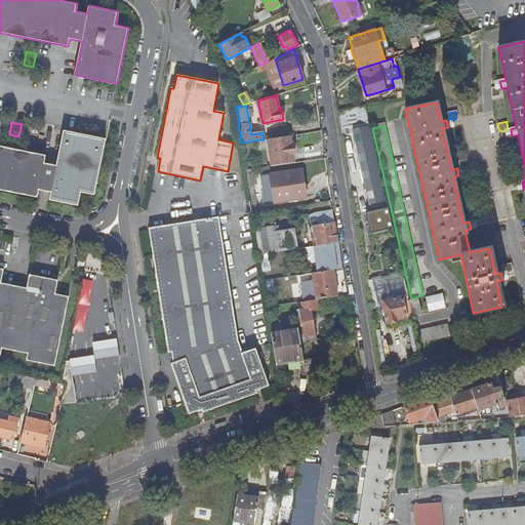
[(386,198),(369,126),(352,130),(369,204),(369,205),(387,201),(386,198)]
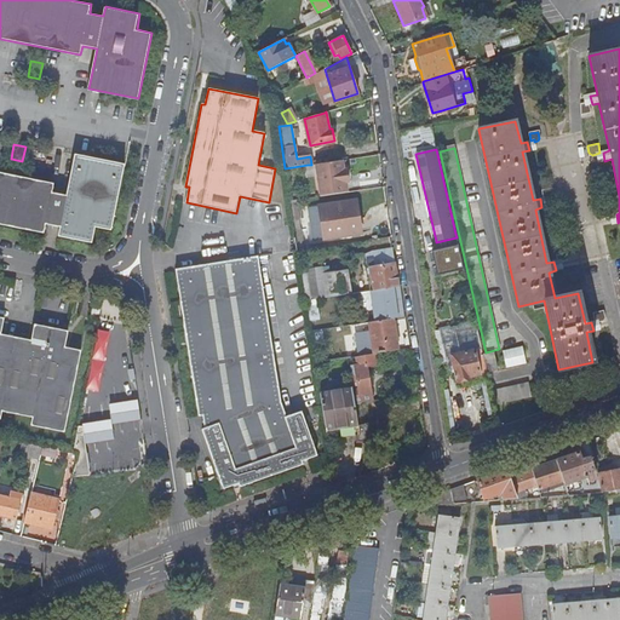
[(112,231),(125,165),(75,155),(67,196),(52,193),(55,184),(0,172),(0,224),(44,234),(46,225),(59,228),(58,236),(92,244),(95,228),(112,231)]
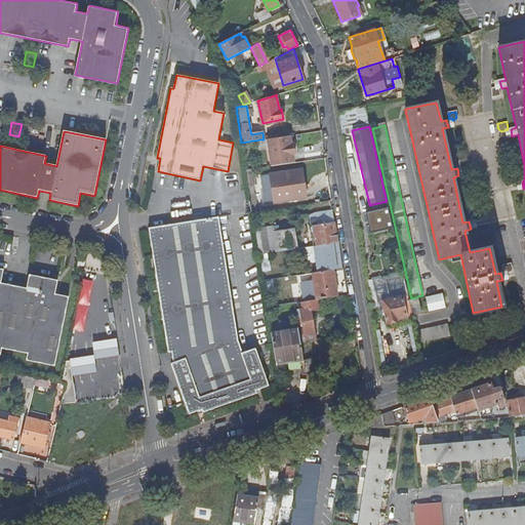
[(290,135),(267,138),(268,148),(271,166),(294,162),(293,154),(295,154),(295,150),(292,151),(292,147),(293,147),(293,143),(291,143),(290,135)]
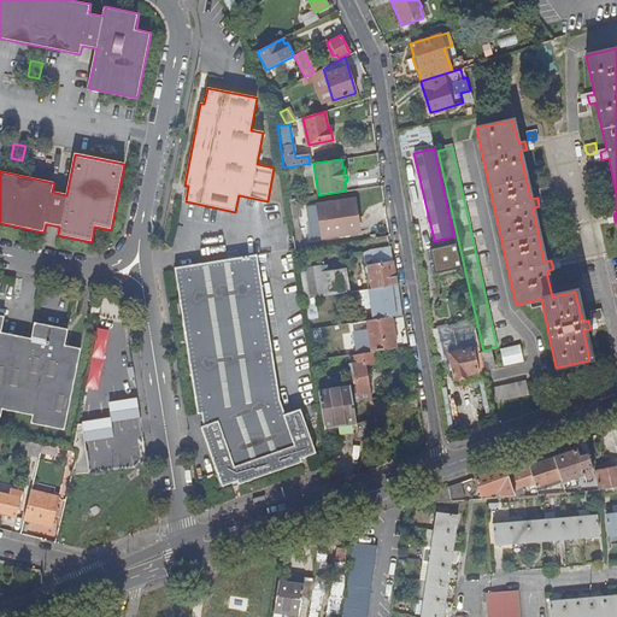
[(539,189),(540,197),(544,195),(545,198),(548,197),(548,194),(547,188),(539,189)]
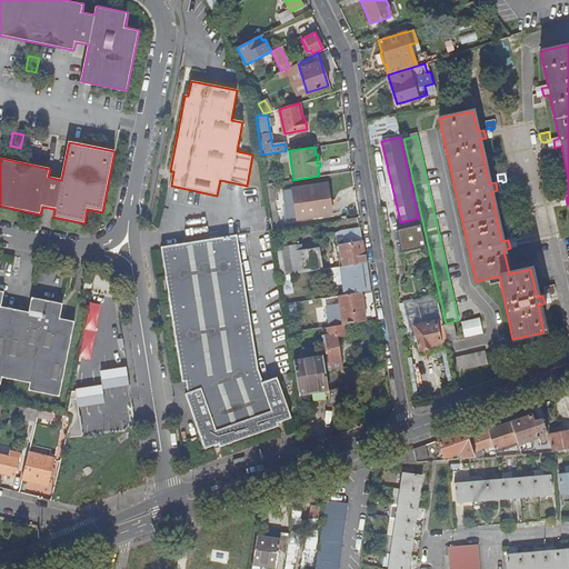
[(272,182),(266,183),(271,218),(273,229),(280,229),(272,182)]
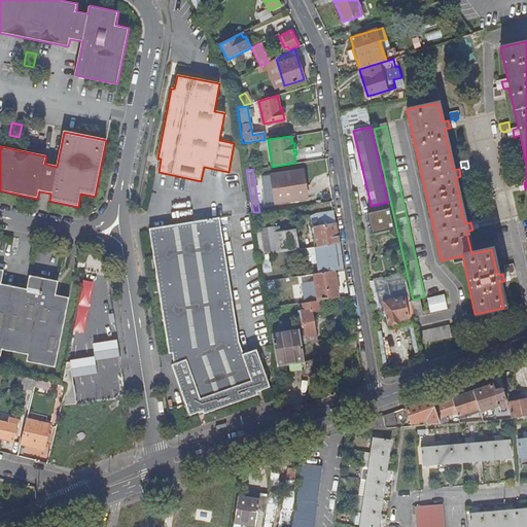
[(302,189),(299,171),(272,175),(276,203),(308,199),(306,188),(302,189)]
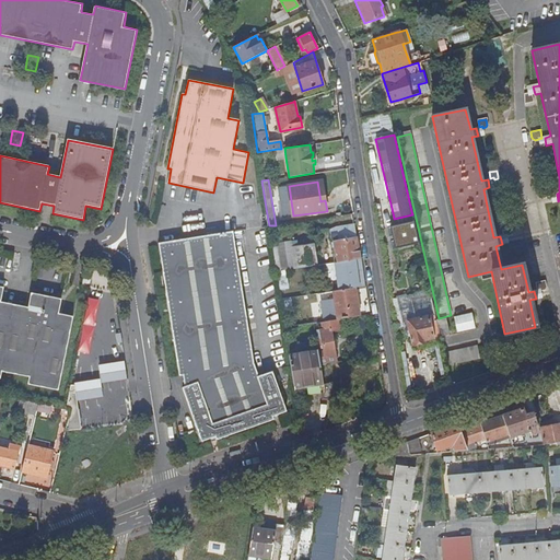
[(547,196),(550,195),(555,195),(552,186),(543,188),(545,195),(547,196)]
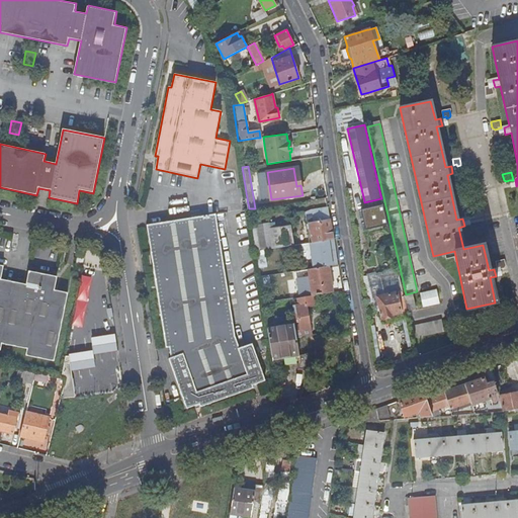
[(313,243),(333,240),(328,206),(311,210),(312,210),(313,217),(307,218),(306,218),(307,221),(306,222),(307,226),(308,226),(310,225),(313,243)]
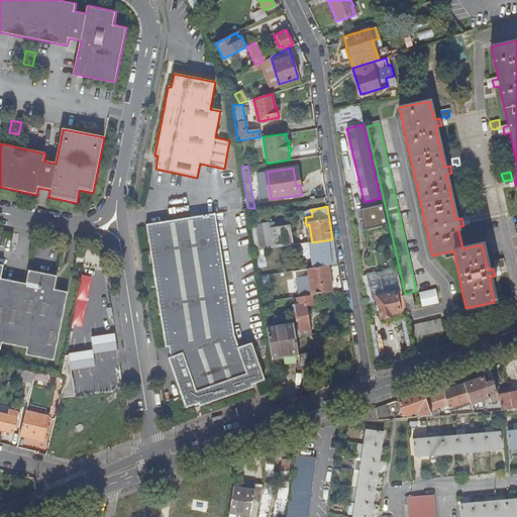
[(468,216),(468,218),(471,217),(472,215),(471,209),(462,211),(463,216),(468,216)]
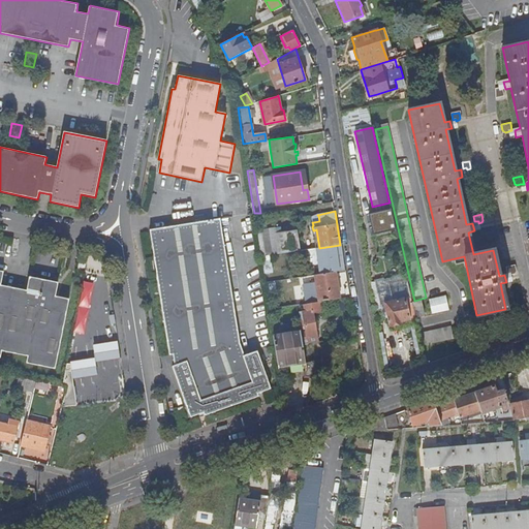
[(257,394),(269,390),(268,389),(271,387),(257,351),(245,354),(241,342),(220,217),(151,229),(170,354),(174,353),(176,365),(174,365),(191,416),(205,412),(206,415),(258,397),(257,394)]
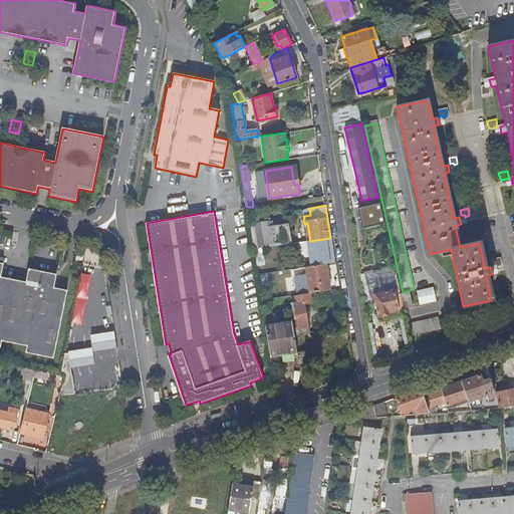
[(269,233),(251,236),(253,249),(291,244),(287,223),(268,227),(269,233)]
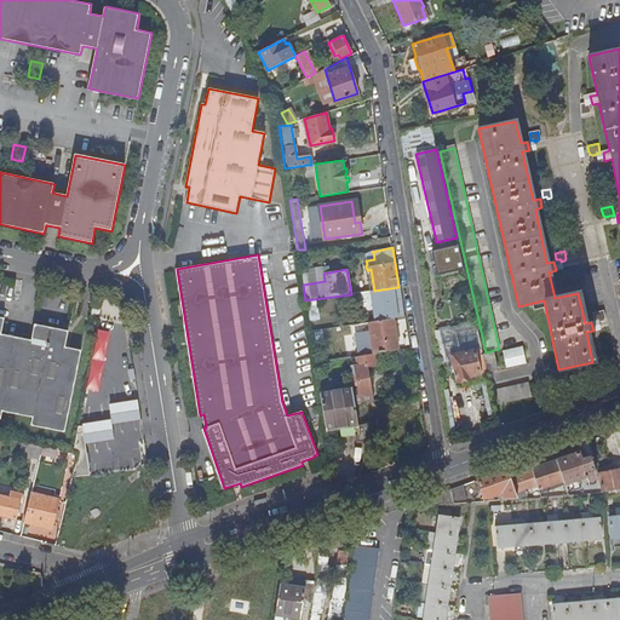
[(405,316),(400,287),(399,287),(374,291),(371,291),(362,292),(365,311),(373,310),(374,321),(392,319),(405,316)]
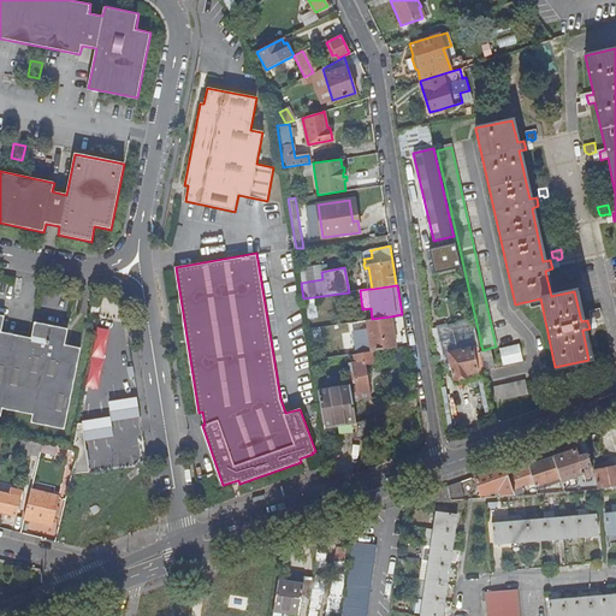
[(96,317),(101,298),(94,296),(89,315),(96,317)]
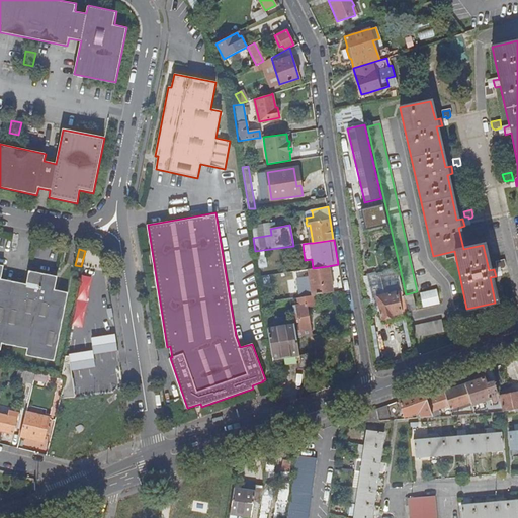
[(499,267),(500,268),(503,268),(504,265),(503,260),(495,262),(497,268),(499,267)]
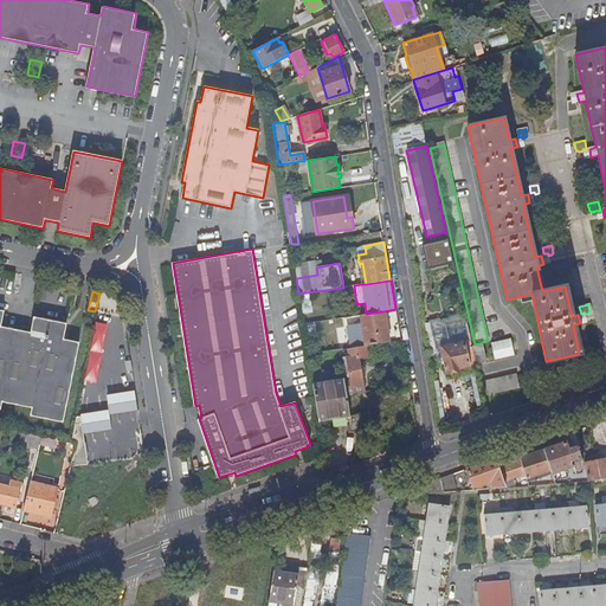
[(30,416),(62,421),(78,342),(63,339),(66,323),(32,316),(30,331),(0,326),(4,310),(0,309),(0,406),(1,401),(31,407),(30,416)]
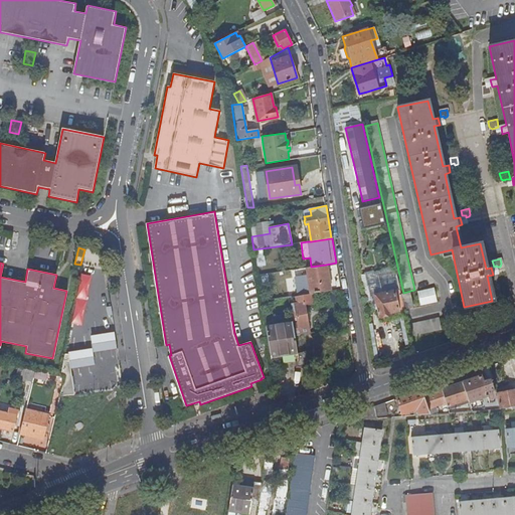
[(330,291),(326,265),(311,267),(306,268),(310,294),(314,293),(330,291)]
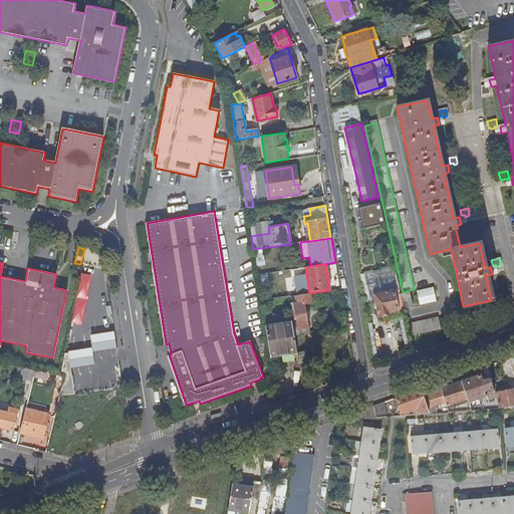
[(364,273),(369,295),(399,289),(399,286),(398,282),(397,280),(395,268),(394,266),(364,273)]
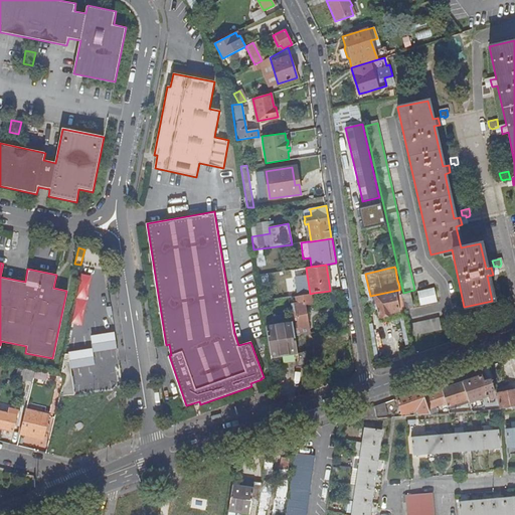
[(77,323),(89,324),(91,273),(79,272),(77,323)]
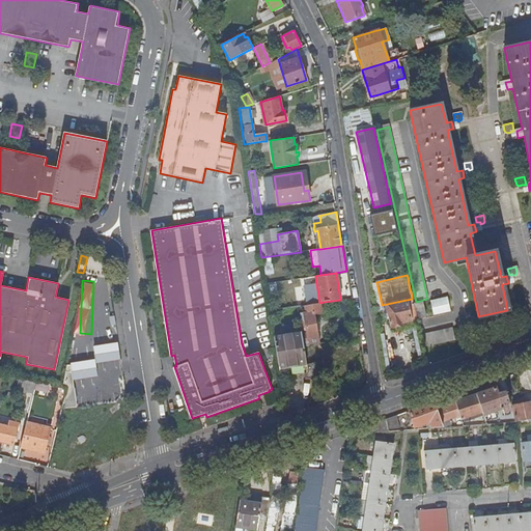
[(436,314),(453,310),(449,295),(431,299),(436,314)]
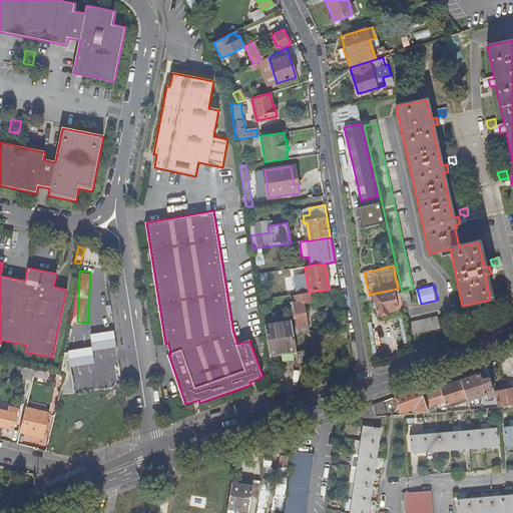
[(397,311),(403,310),(403,308),(400,293),(398,289),(369,295),(371,304),(375,303),(378,315),(388,313),(388,311),(396,309),(397,311)]
